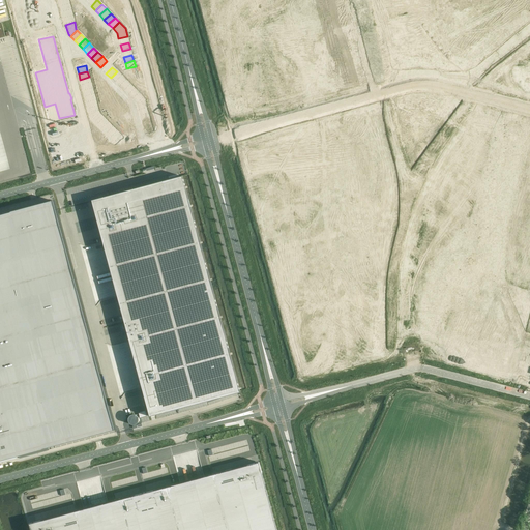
[(117,71),(111,78),(115,82),(121,76),(117,71)]
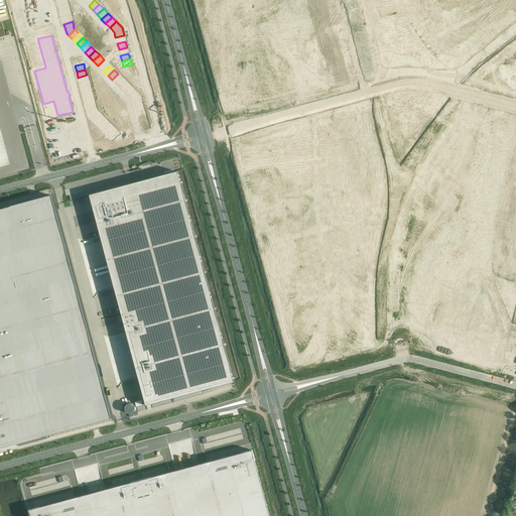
[(118,74),(112,80),(116,85),(122,79),(118,74)]
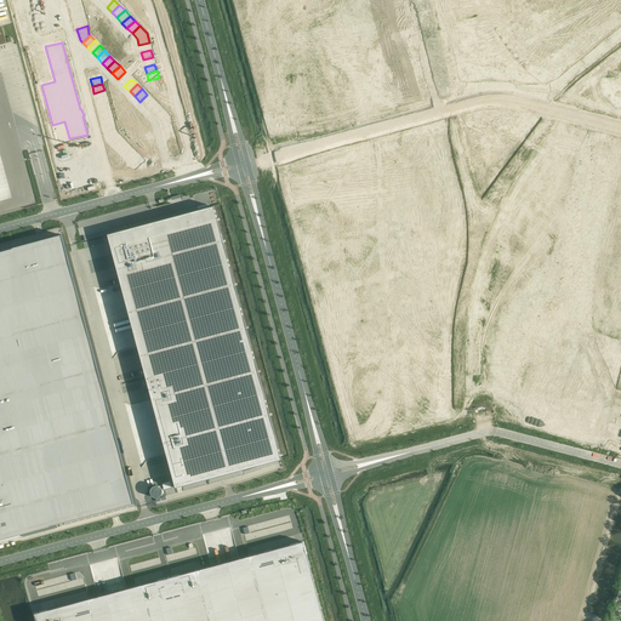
[(147,95),(140,102),(144,107),(152,100),(147,95)]
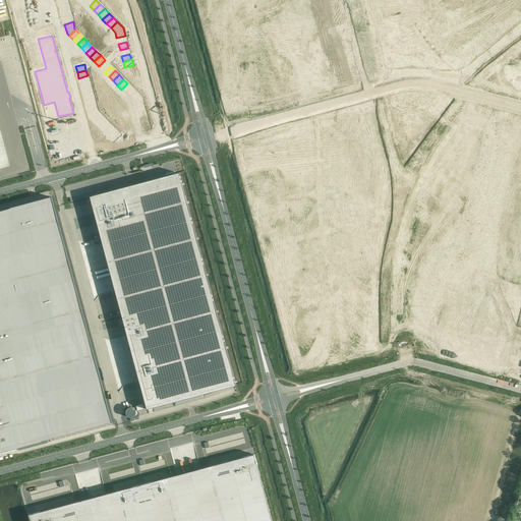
[(127,83),(121,90),(125,94),(131,88),(127,83)]
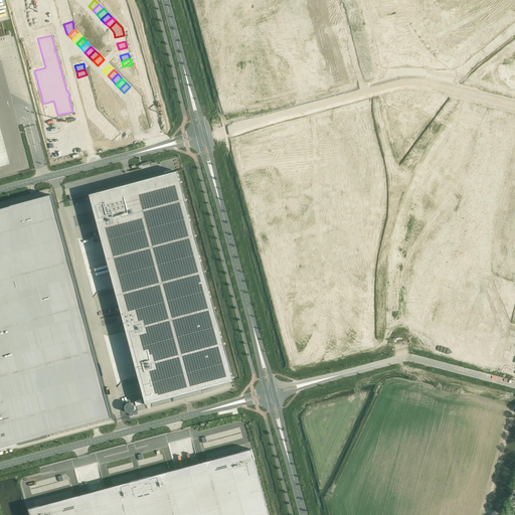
[(90,87),(80,89),(82,95),(91,93),(90,87)]
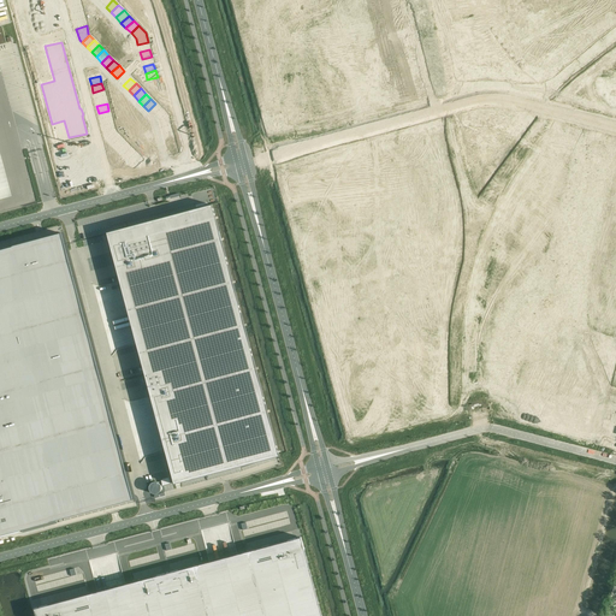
[(155,104),(148,111),(153,117),(160,110),(155,104)]
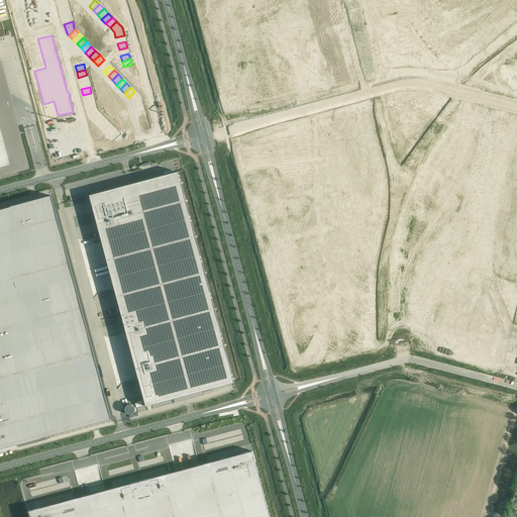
[(134,92),(128,98),(132,102),(134,108),(142,106),(140,98),(134,92)]
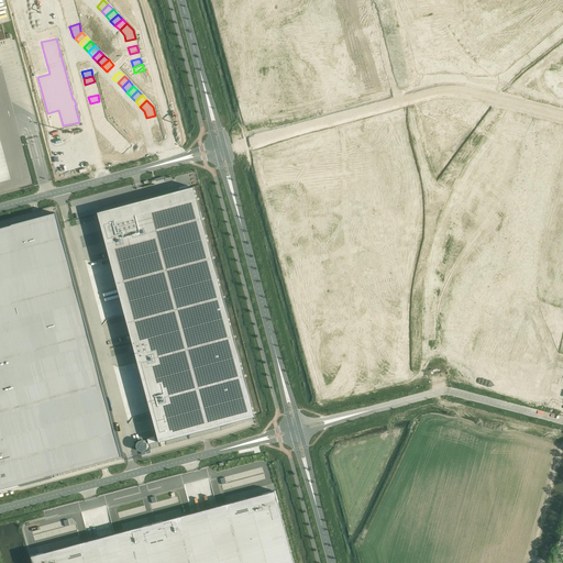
[(102,113),(94,116),(96,127),(98,128),(105,121),(102,113)]
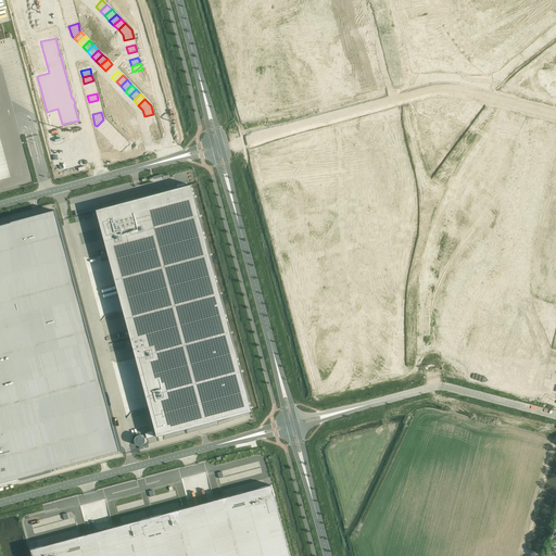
[(103,119),(97,126),(101,130),(108,125),(103,119)]
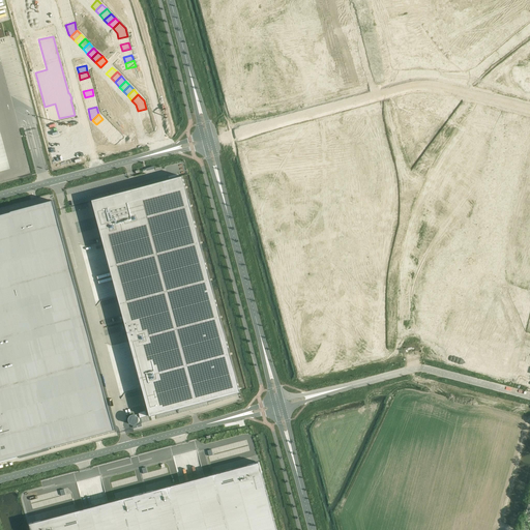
[(102,119),(96,124),(101,129),(108,123),(102,119)]
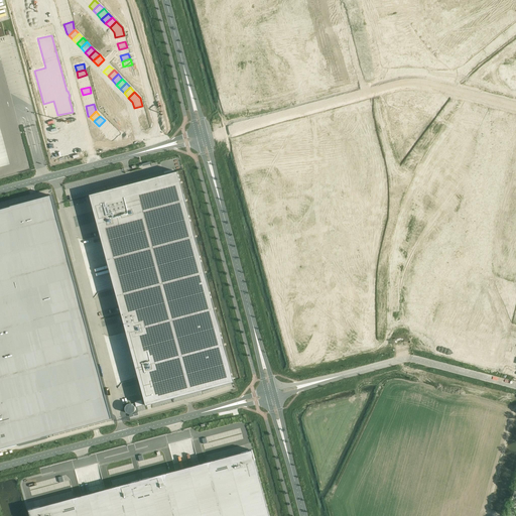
[(105,120),(99,126),(103,130),(109,124),(105,120)]
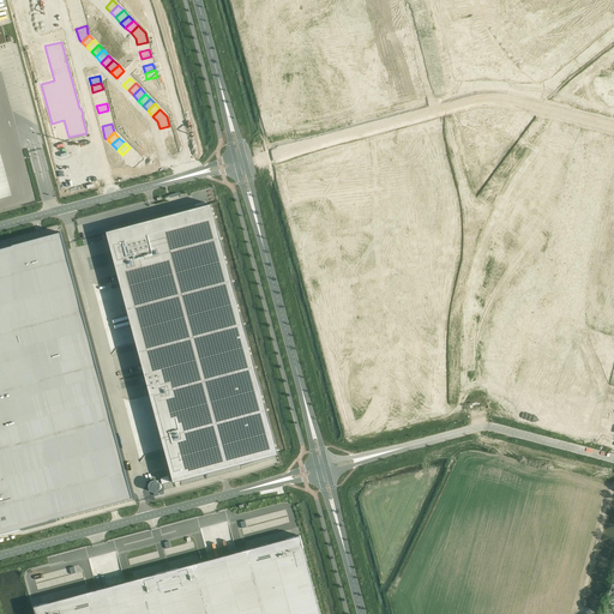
[(175,146),(166,149),(167,156),(178,154),(175,146)]
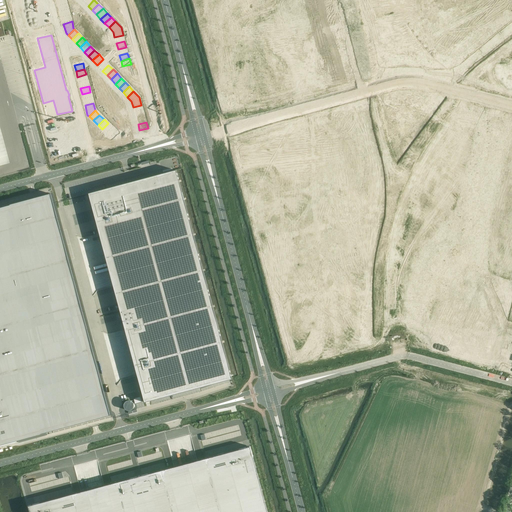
[(108,123),(102,129),(106,133),(112,127),(108,123)]
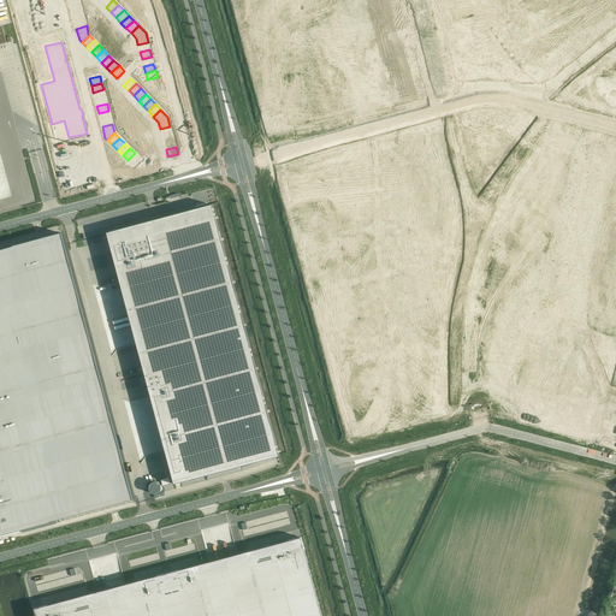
[(135,153),(128,160),(132,166),(140,159),(135,153)]
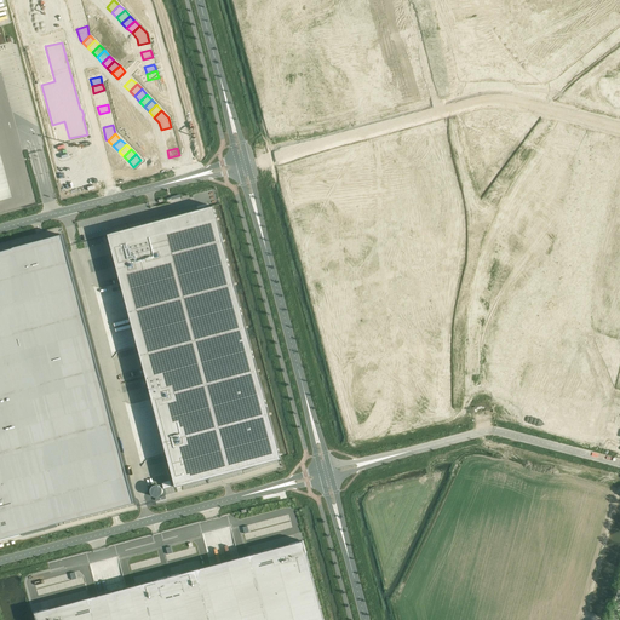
[(108,234),(107,235),(108,235),(131,322),(141,362),(145,378),(252,350),(213,207),(213,206),(212,207),(212,208),(206,210),(205,208),(204,208),(202,210),(202,211),(193,213),(182,216),(158,223),(109,236),(108,234)]
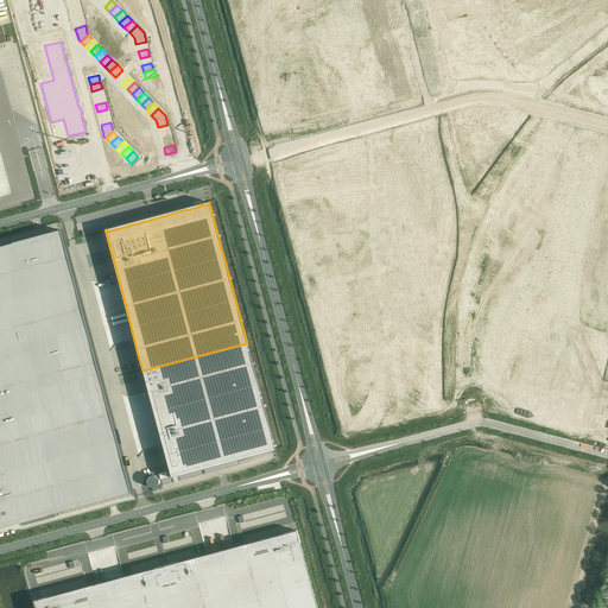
[(59,230),(0,246),(0,392),(96,367),(59,230)]
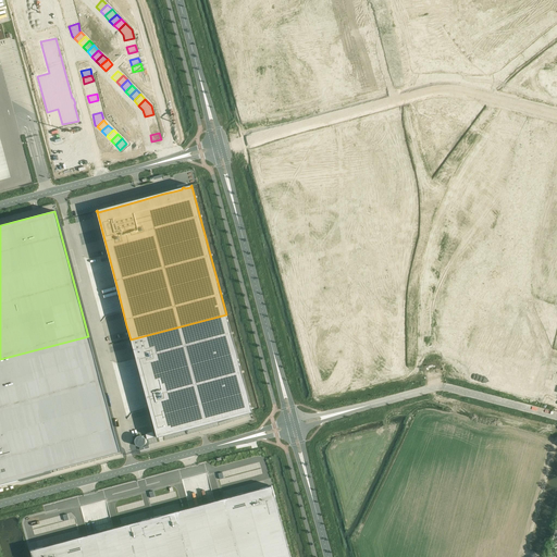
[(226,314),(131,339),(136,359),(158,438),(159,438),(159,437),(158,437),(158,436),(162,435),(165,434),(173,432),(176,432),(243,413),(251,411),(251,412),(251,413),(252,412),(226,314)]
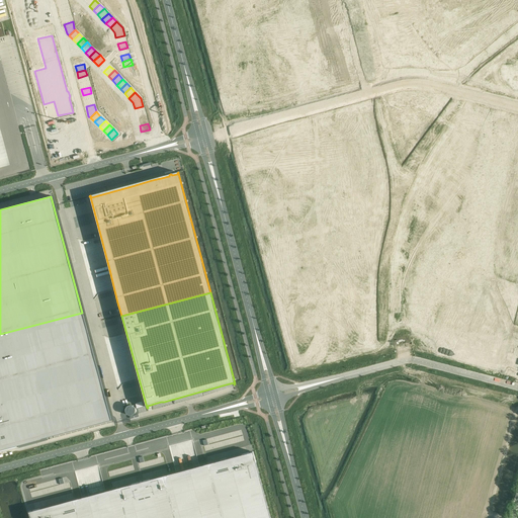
[(82,313),(0,334),(0,449),(3,449),(53,436),(111,421),(82,313)]
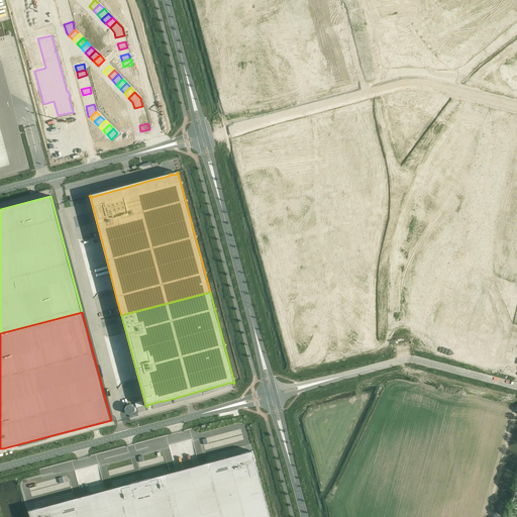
[(131,415),(132,414),(134,413),(135,412),(135,410),(135,408),(134,407),(132,405),(131,405),(129,405),(128,405),(126,406),(125,407),(125,409),(125,410),(125,412),(126,413),(127,414),(129,415),(131,415)]
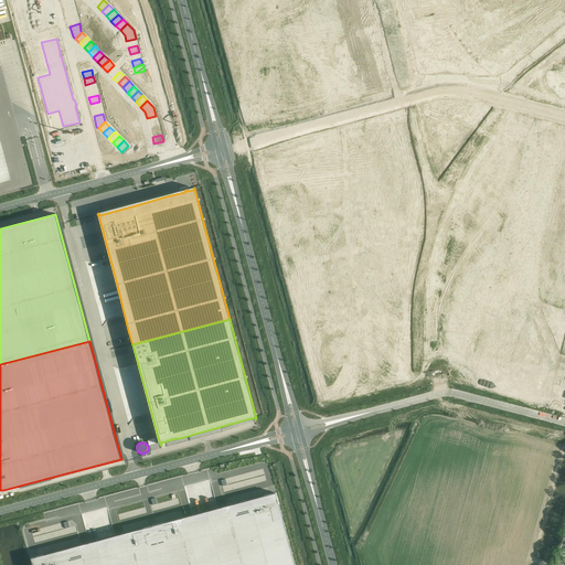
[(295,564),(276,492),(204,512),(31,558),(32,564),(295,564)]
